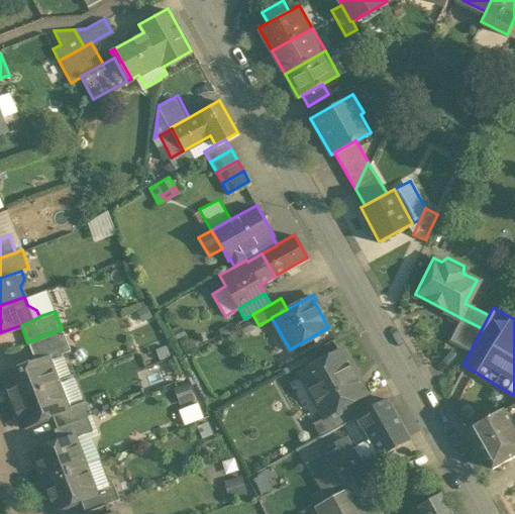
[(482,328),(459,317),(448,339),(471,350),(482,328)]
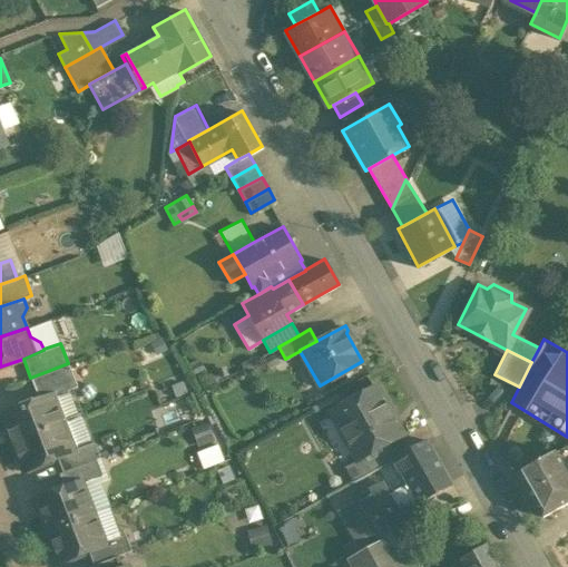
[(68,363),(30,378),(38,399),(51,393),(51,396),(77,385),(68,363)]
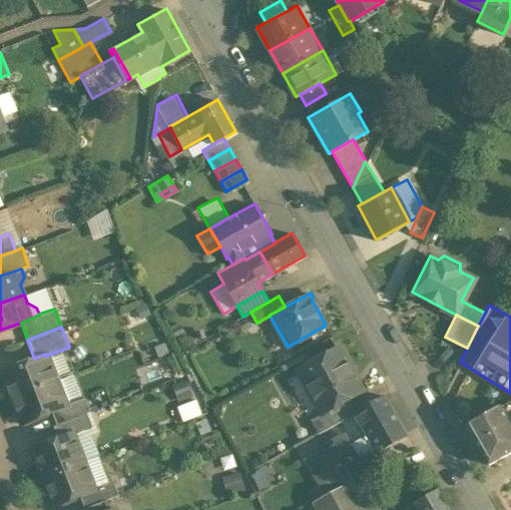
[(338,346),(297,369),(321,412),(321,413),(341,402),(348,415),(354,411),(358,409),(351,397),(362,390),(338,346)]
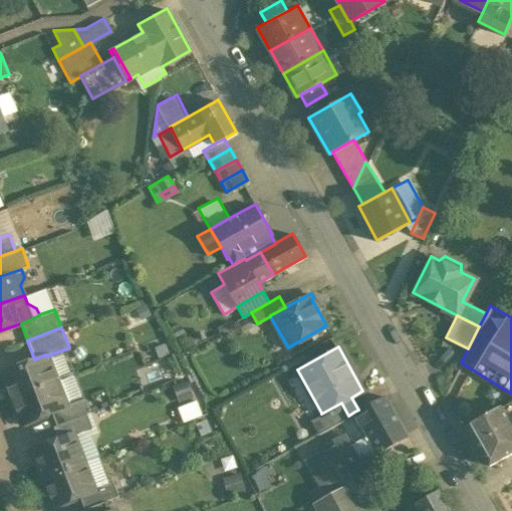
[(34,359),(1,372),(10,395),(55,377),(46,356),(46,354),(34,359)]
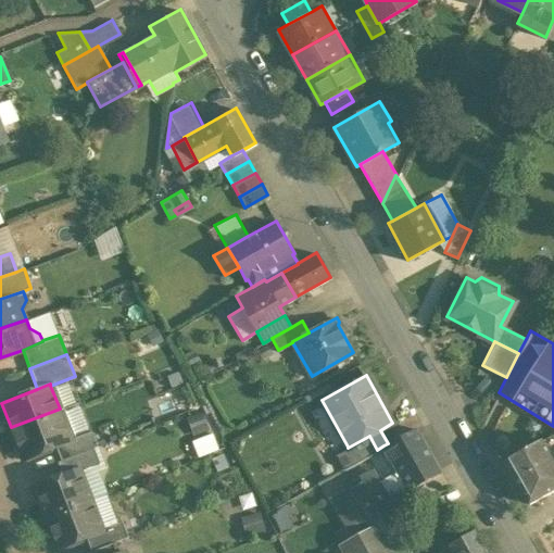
[(60,409),(11,427),(17,443),(16,447),(20,456),(25,460),(36,455),(37,452),(54,445),(72,439),(71,438),(60,409)]
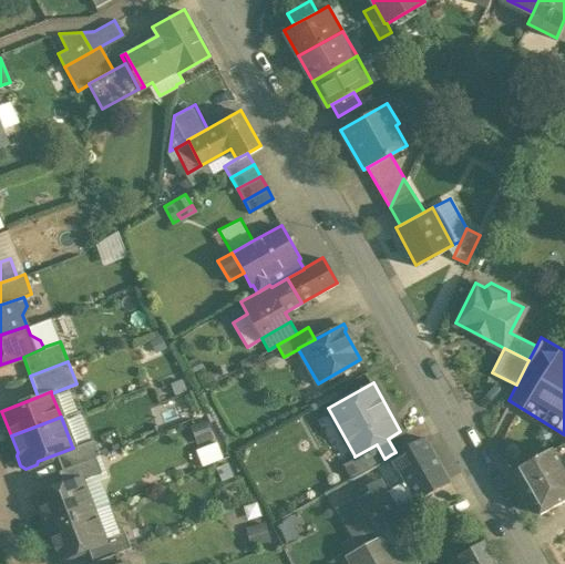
[(197,440),(213,432),(206,418),(189,427),(197,440)]
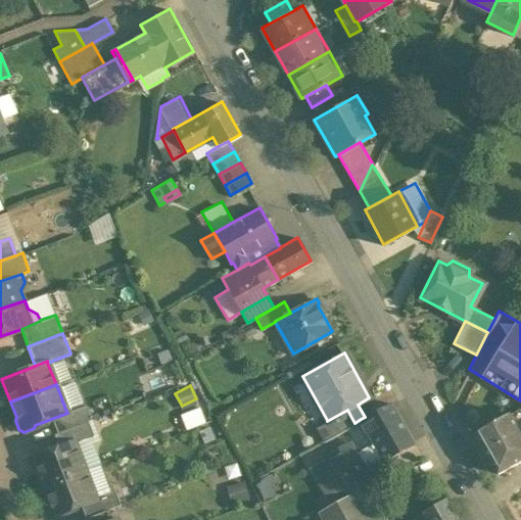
[(365,417),(361,419),(368,432),(341,446),(327,455),(349,493),(349,494),(372,482),(366,473),(365,471),(358,458),(376,447),(383,461),(414,443),(390,403),(365,417)]
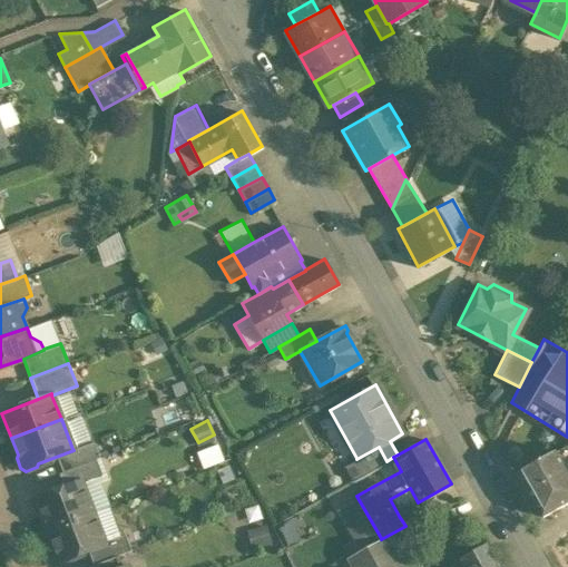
[(74,450),(56,457),(61,470),(61,471),(96,458),(99,457),(94,441),(72,449),(74,450)]
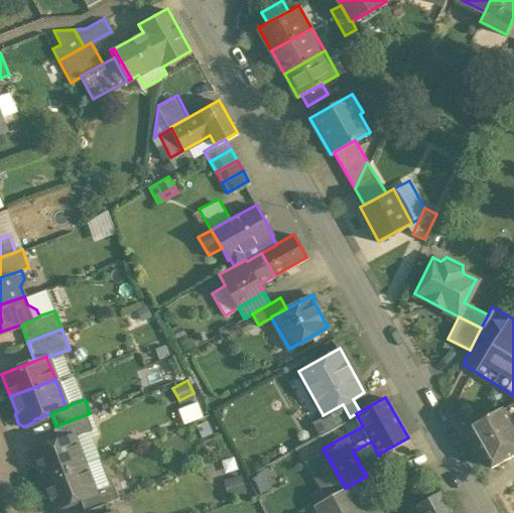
[(182,420),(203,414),(198,399),(177,405),(182,420)]
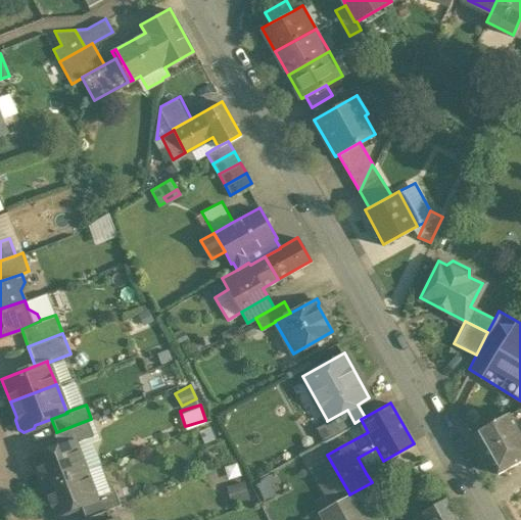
[(520,406),(520,407),(475,433),(496,473),(520,458),(520,406)]
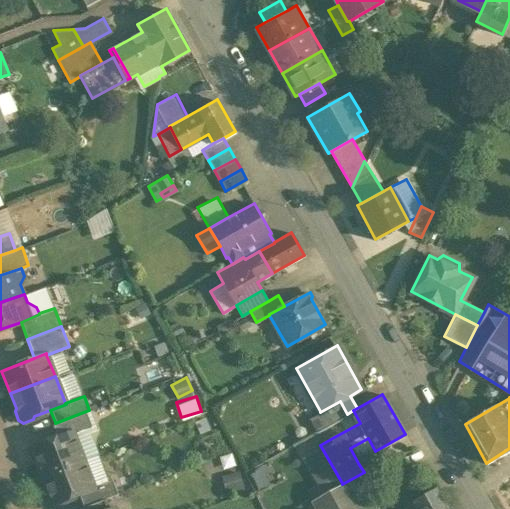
[(340,401),(320,412),(320,411),(308,418),(315,431),(327,425),(347,414),(340,401)]
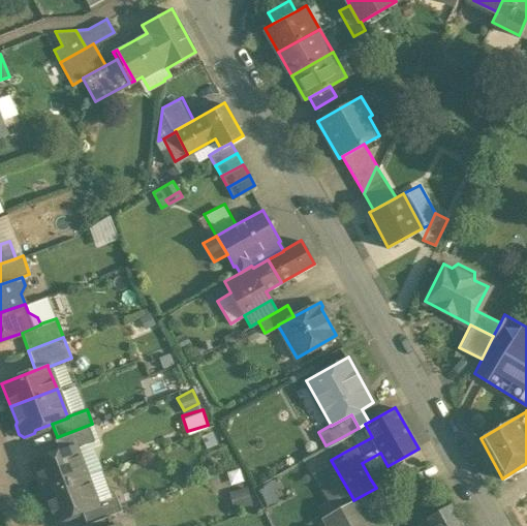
[(89,425),(57,437),(57,436),(54,438),(59,452),(74,445),(75,447),(94,440),(89,425)]
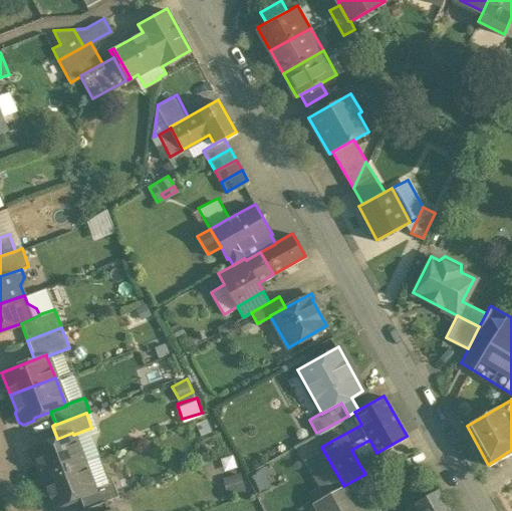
[(316,433),(293,446),(300,459),(321,447),(335,439),(328,427),(316,433)]
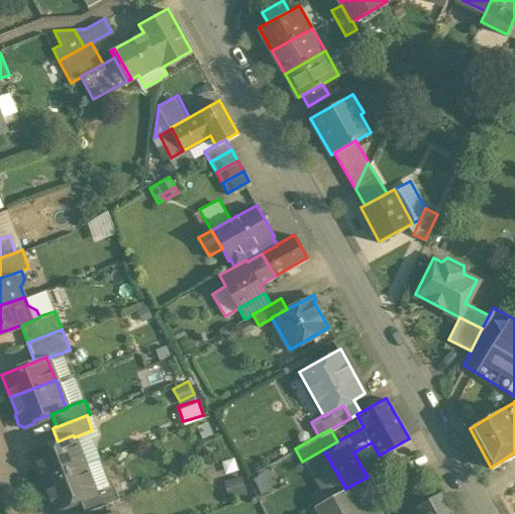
[(58,441),(42,447),(40,446),(32,449),(29,455),(32,464),(36,466),(42,480),(84,464),(74,437),(73,435),(58,441)]
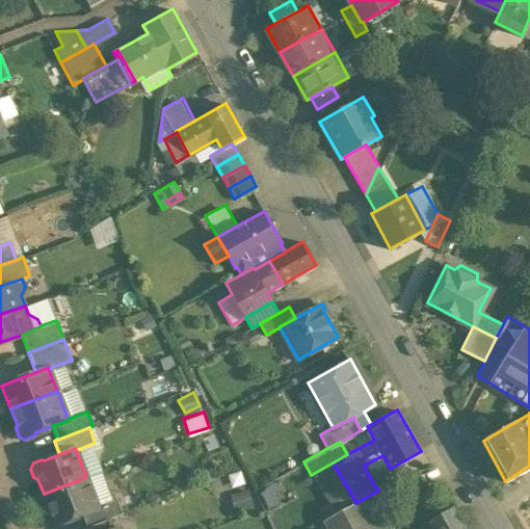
[(375,477),(390,469),(382,455),(364,466),(371,479),(375,477)]
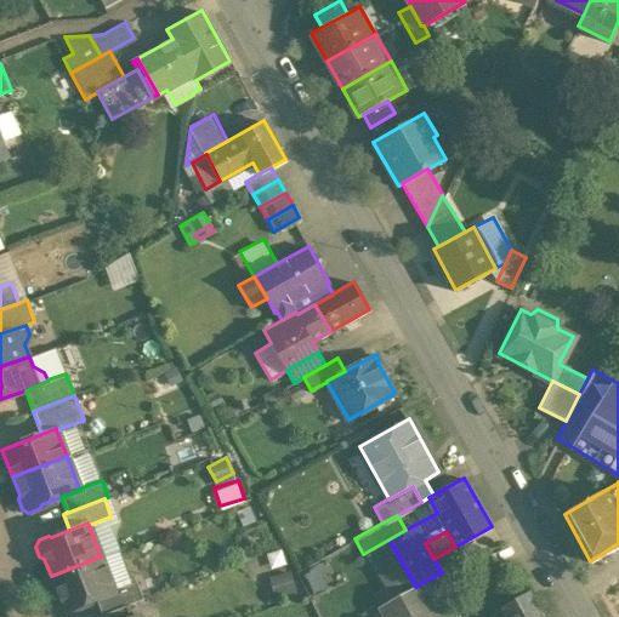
[(482,549),(465,559),(480,584),(497,576),(482,549)]
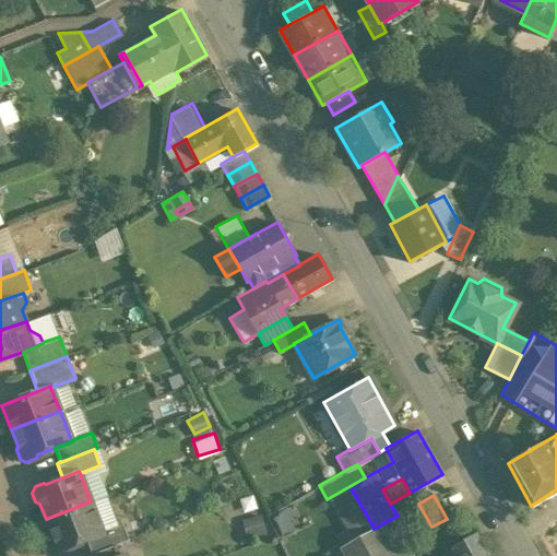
[(91,501),(46,519),(52,535),(50,540),(54,547),(60,551),(68,548),(70,545),(85,539),(103,532),(102,531),(91,501)]
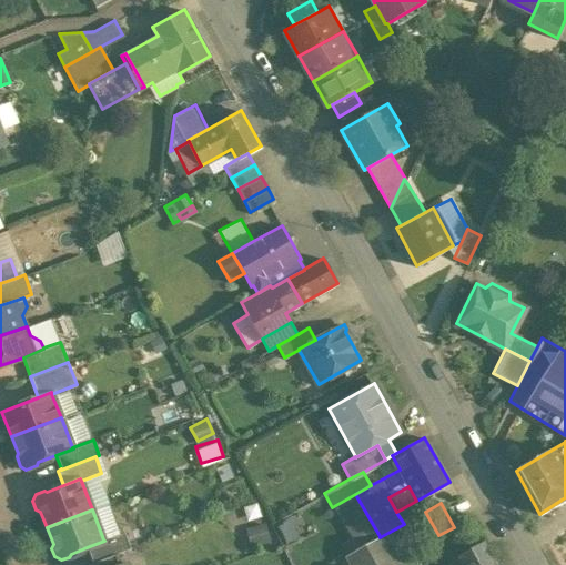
[(380,536),(344,556),(349,564),(402,564),(397,555),(416,544),(404,523),(404,524),(380,537),(380,536)]
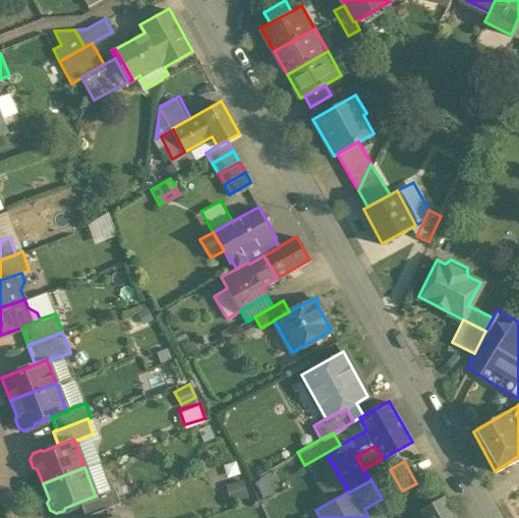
[(228,496),(245,494),(243,480),(226,482),(228,496)]
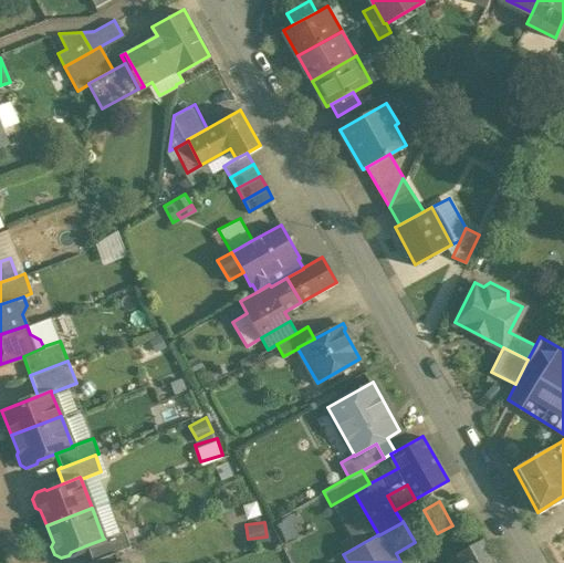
[(104,539),(86,545),(92,560),(115,551),(129,545),(123,530),(103,538),(104,539)]
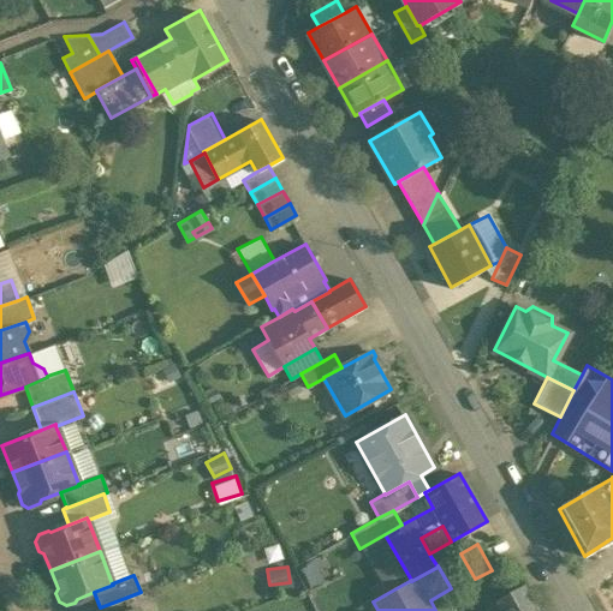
[(537,610),(524,586),(495,601),(478,610),(537,610)]
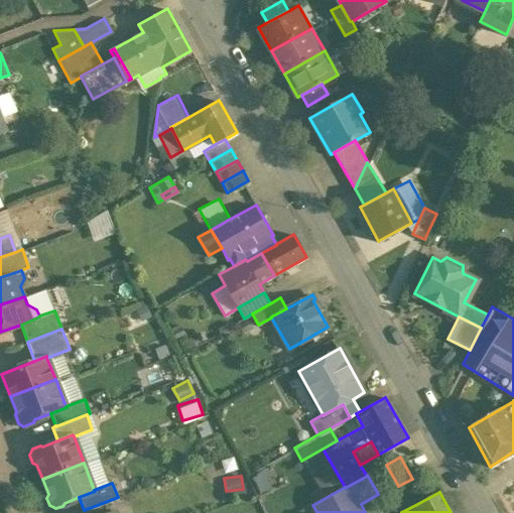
[(109,512),(105,502),(84,510),(76,512),(109,512)]
